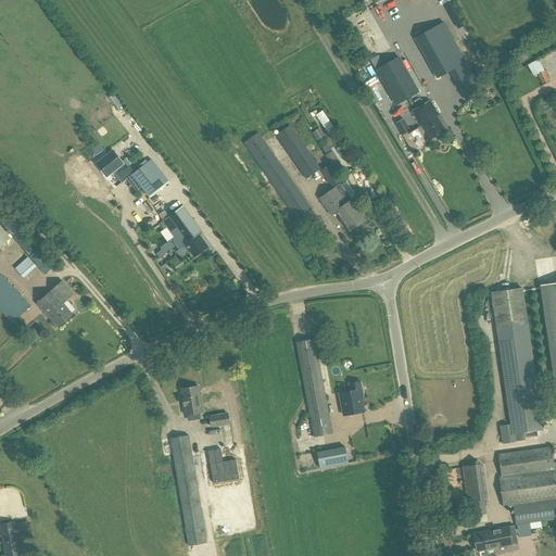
[(442,23),(415,38),(437,77),(450,71),(467,101),(482,92),(442,23)]
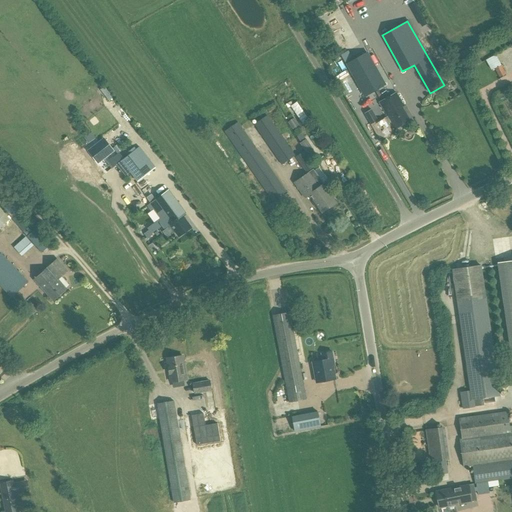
[(466,48),(452,56),(457,65),(472,58),(466,48)]
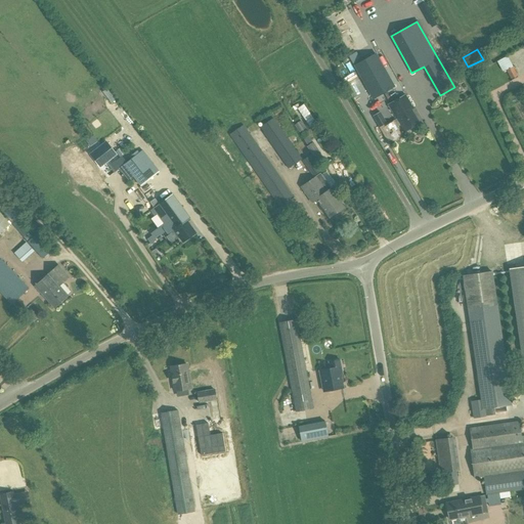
[(389,79),(376,54),(355,66),(368,90),(374,98),(380,94),(386,91),(394,87),(389,79)]
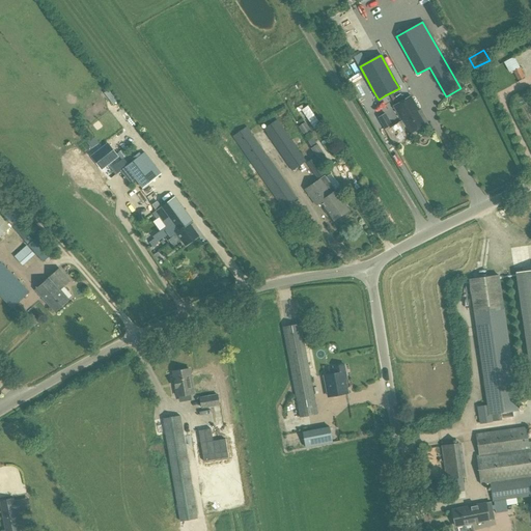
[(520,67),(513,71),(519,81),(525,78),(520,67)]
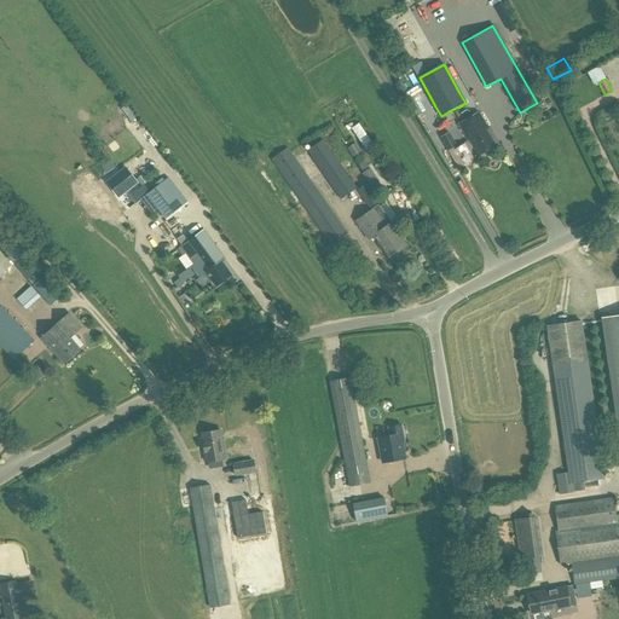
[(449,133),(441,138),(458,168),(473,160),(468,150),(472,148),(478,157),(497,145),(479,113),(458,125),(469,143),(464,145),(464,144),(457,149),(449,133)]
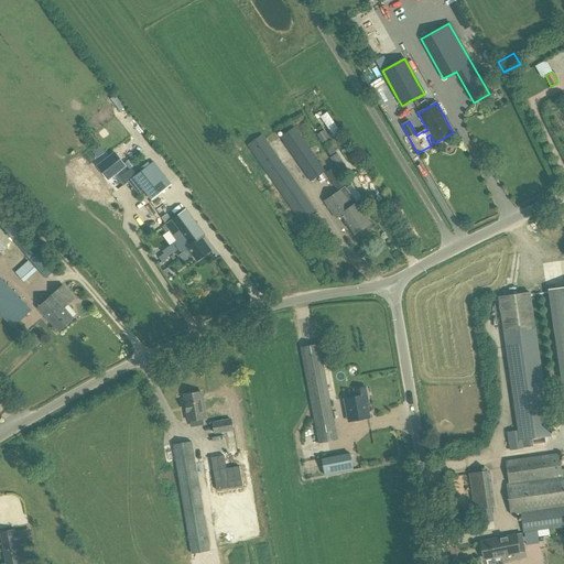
[(334,116),(322,120),(328,134),(340,130),(334,116)]
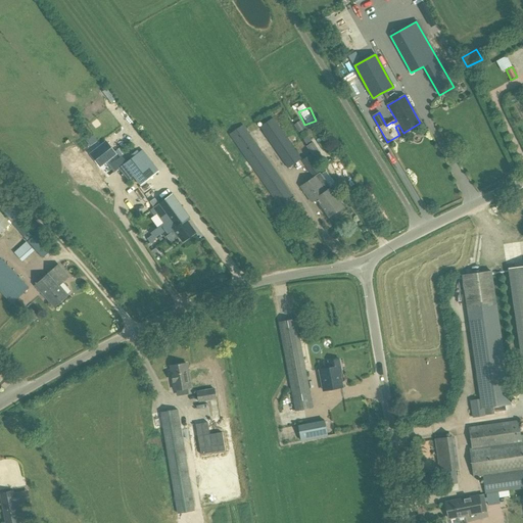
[(274,119),(262,128),(267,135),(266,136),(288,169),(301,159),(290,142),(274,119)]
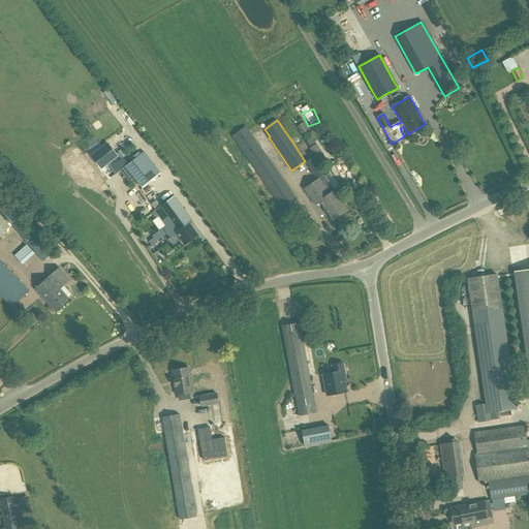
[(125,122),(119,126),(128,141),(134,136),(125,122)]
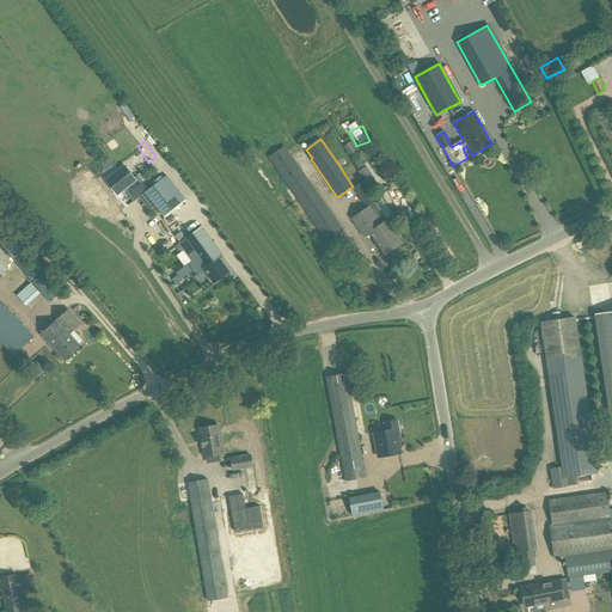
[(352,141),(346,146),(352,154),(357,150),(352,141)]
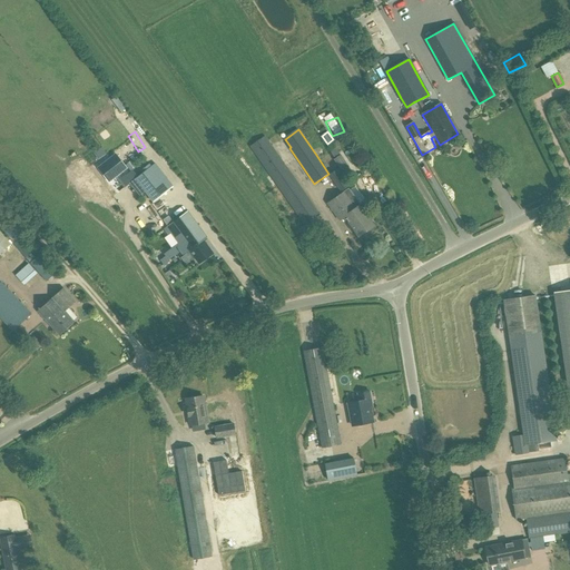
[(266,136),(249,147),(305,226),(320,214),(266,136)]
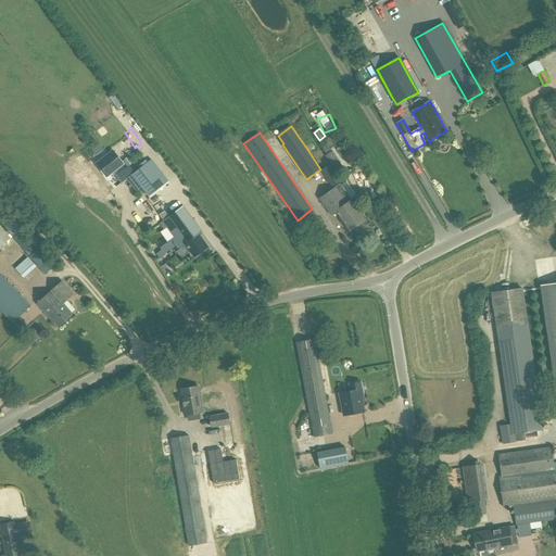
[(332,151),(326,155),(335,167),(341,163),(332,151)]
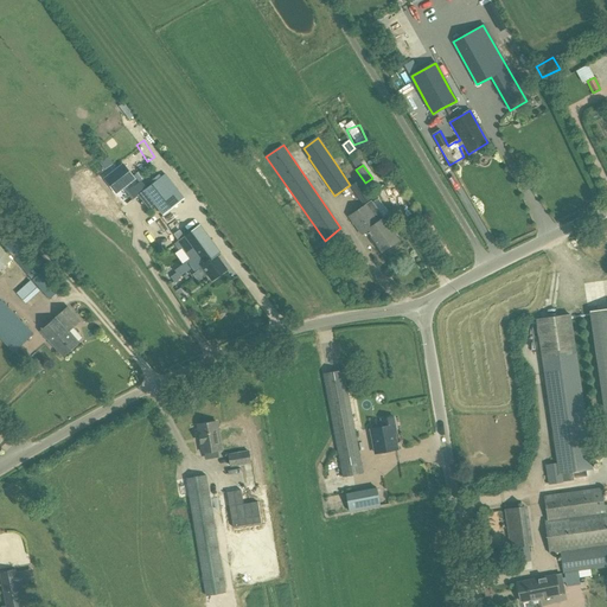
[(184,199),(164,173),(160,176),(154,168),(132,186),(148,209),(155,204),(163,216),(171,210),(184,199)]
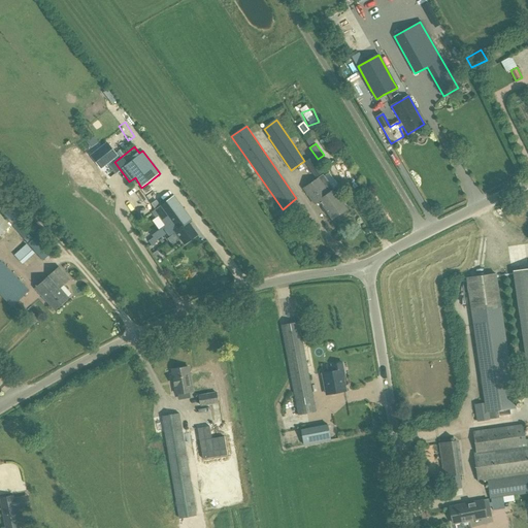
[(314,156),(305,162),(316,177),(324,171),(314,156)]
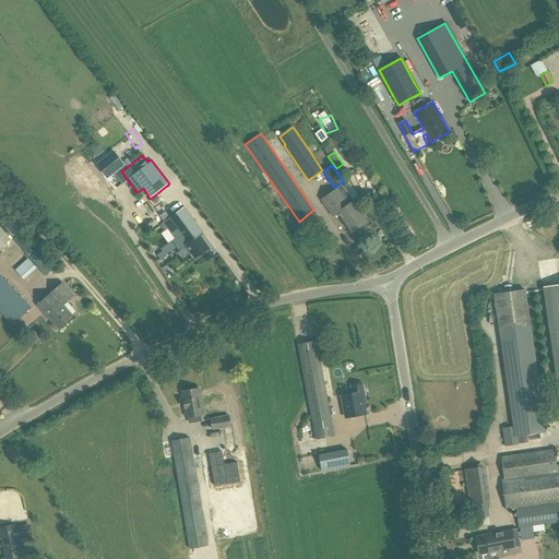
[(339,188),(322,200),(347,235),(367,221),(354,201),(349,203),(339,188)]
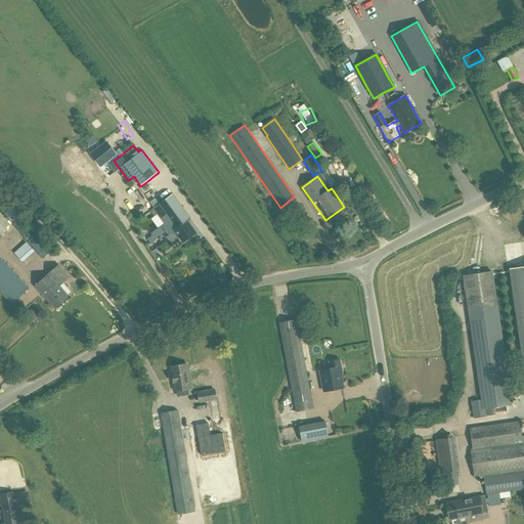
[(0,186),(0,208),(13,223),(24,213),(0,186)]
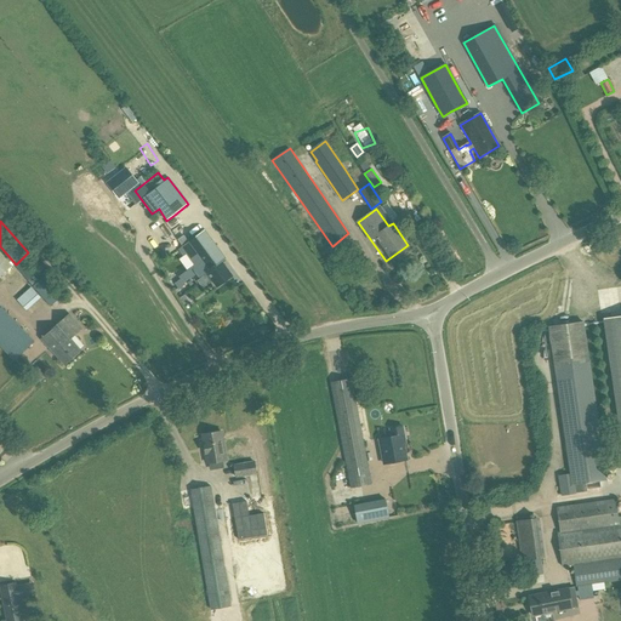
[(205,231),(182,248),(201,274),(205,272),(217,288),(232,277),(221,262),(226,258),(205,231)]
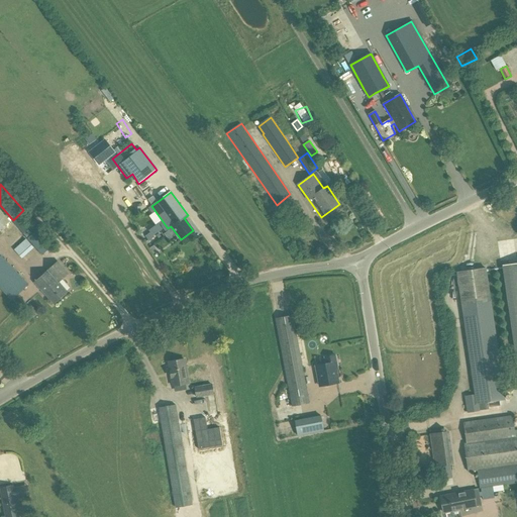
[(280,207),(273,212),(282,225),(289,220),(280,207)]
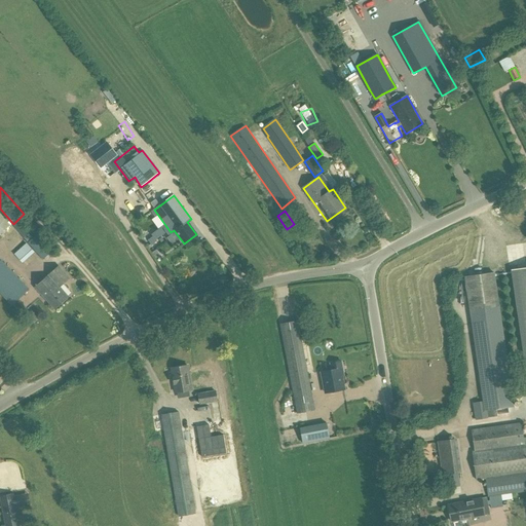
[(0,213),(0,233),(11,225),(0,213)]
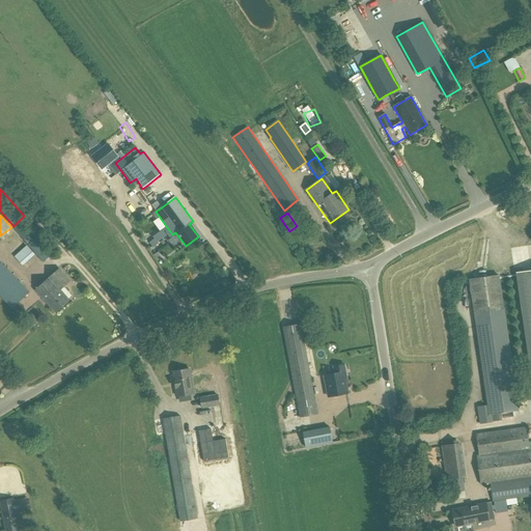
[(28,245),(39,234),(30,224),(19,234),(28,245)]
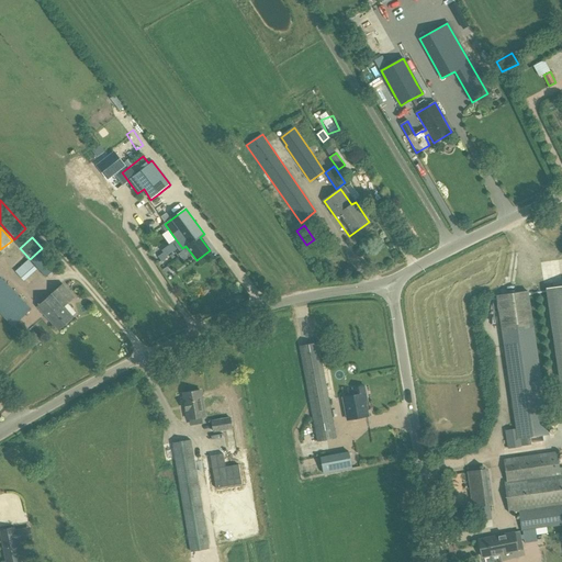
[(336,243),(325,249),(328,255),(339,249),(336,243)]
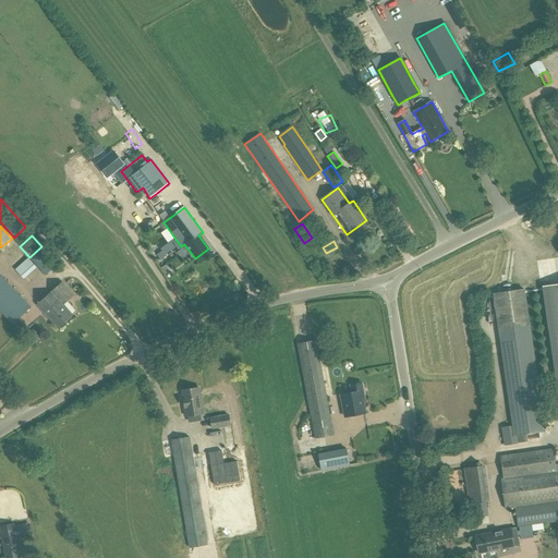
[(165,255),(174,247),(171,242),(160,250),(165,255)]
